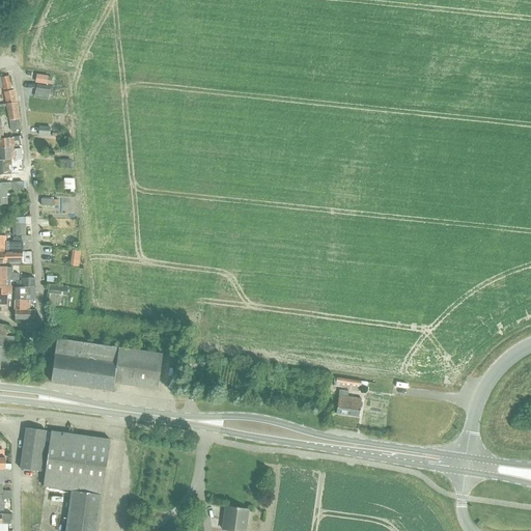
[(37,75),(36,82),(47,83),(48,76),(37,75)]
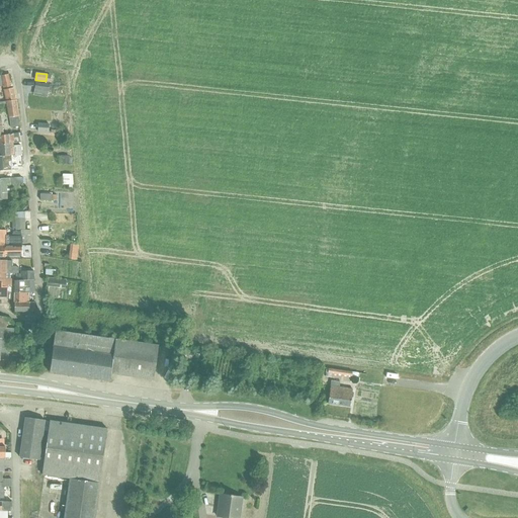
[(1,76),(6,101),(15,100),(12,83),(10,83),(8,74),(1,76)]
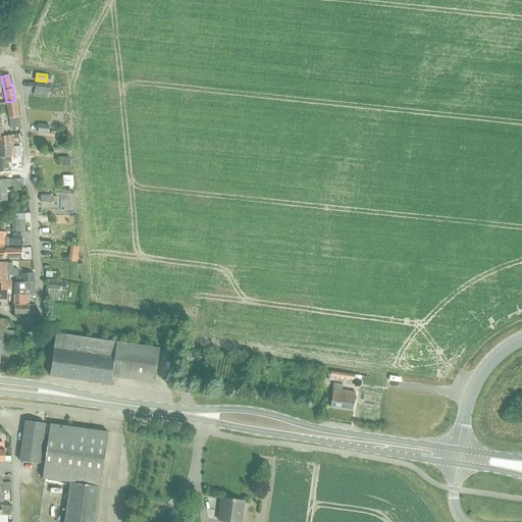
[(36,84),(34,94),(48,96),(48,91),(52,92),(52,87),(36,84)]
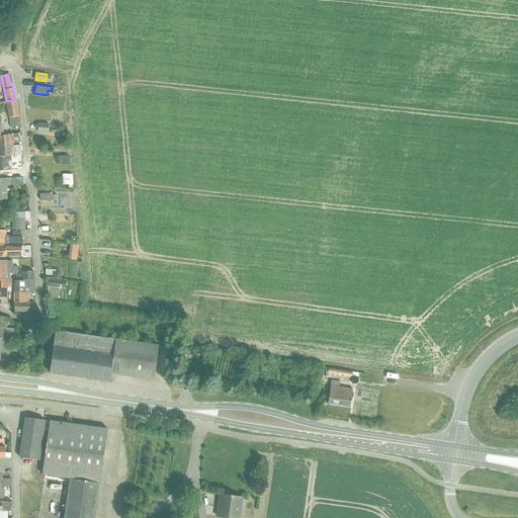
[(15,100),(6,101),(8,112),(9,117),(10,123),(19,122),(18,120),(16,100),(15,100)]
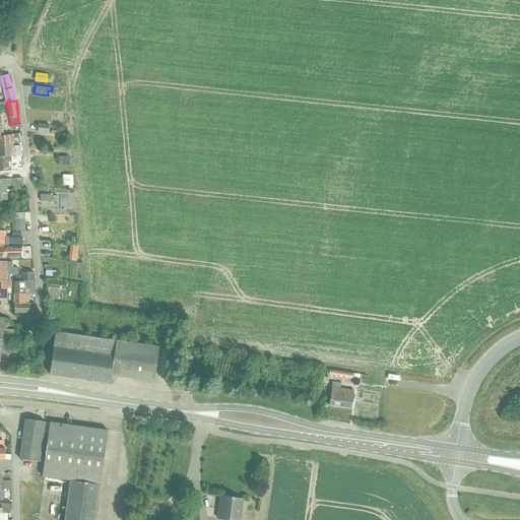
[(39,132),(49,133),(49,125),(39,124),(39,132)]
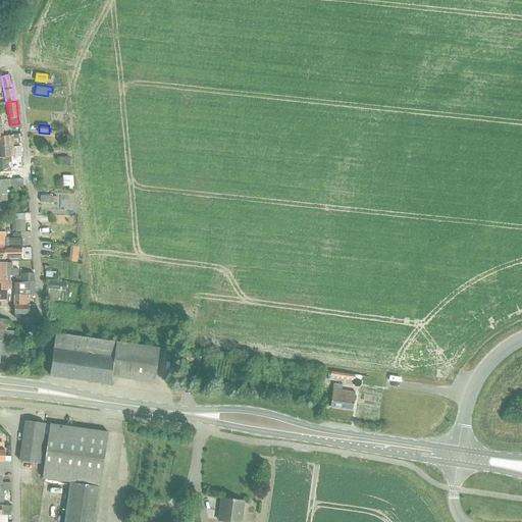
[(0,136),(0,145),(13,144),(14,144),(13,139),(18,139),(18,134),(3,137),(0,136)]
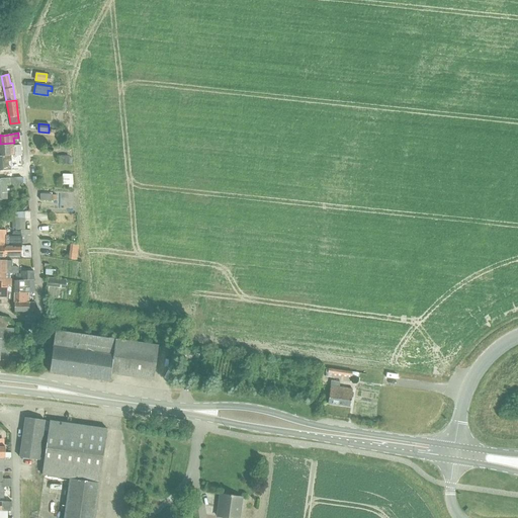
[(0,144),(0,150),(1,156),(13,155),(14,156),(21,155),(20,146),(13,146),(13,143),(0,144)]
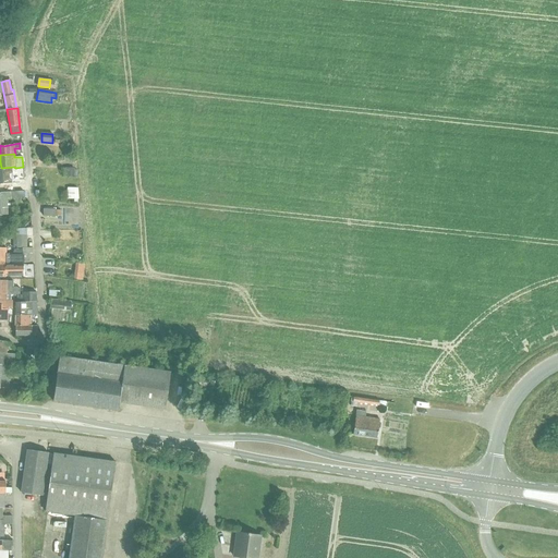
[(14,167),(1,168),(0,168),(0,183),(12,183),(12,180),(10,181),(9,174),(15,174),(15,176),(24,176),(24,167),(23,167),(15,168),(14,167)]
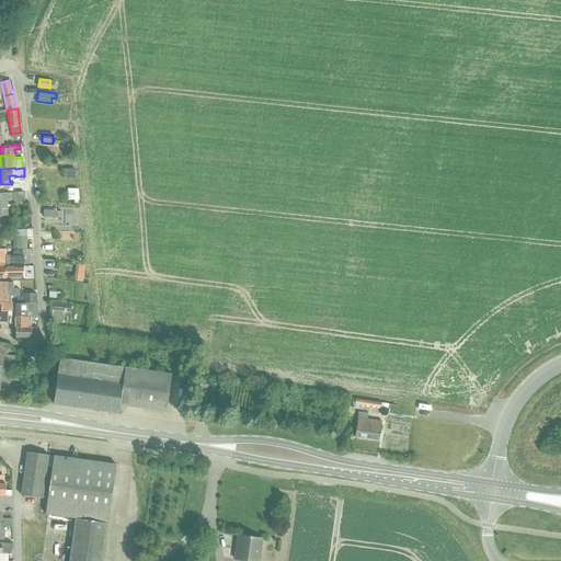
[(76,179),(76,170),(66,169),(66,179),(76,179)]
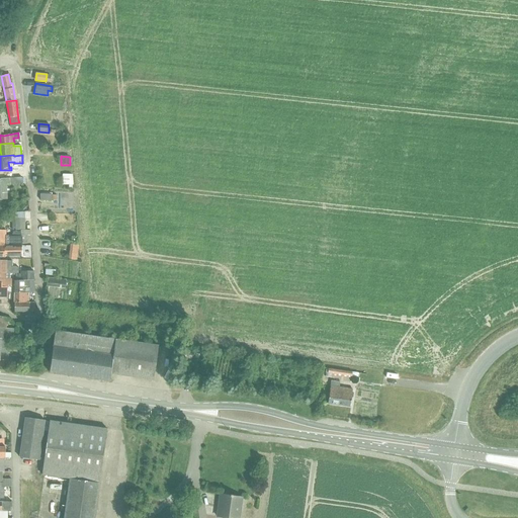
[(72,184),(72,176),(63,176),(63,184),(72,184)]
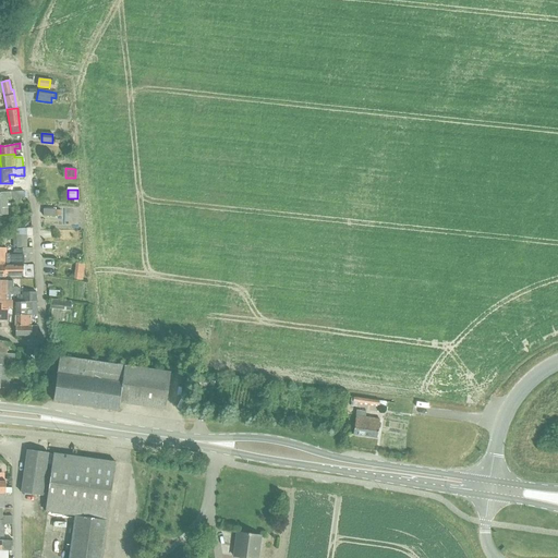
[(1,193),(0,192),(0,216),(2,216),(2,208),(8,208),(7,198),(10,198),(11,199),(24,198),(24,191),(14,192),(10,192),(1,193)]
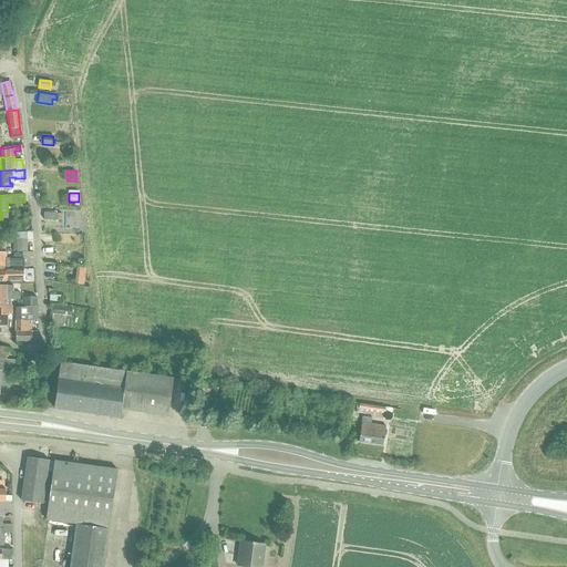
[(27,239),(23,239),(17,239),(13,240),(13,251),(22,251),(28,251),(27,239)]
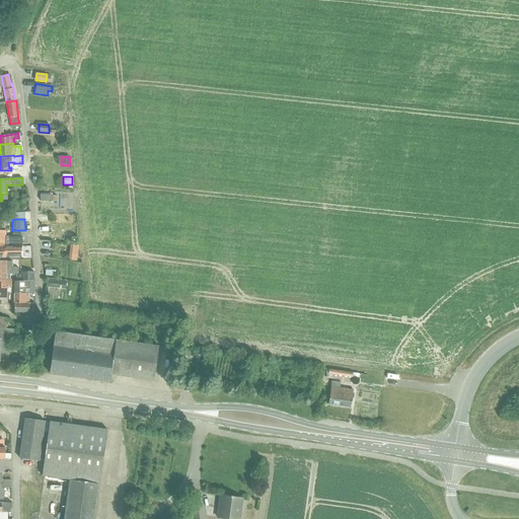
[(25,230),(20,230),(20,235),(6,236),(6,230),(0,230),(0,245),(31,244),(30,230),(25,230)]
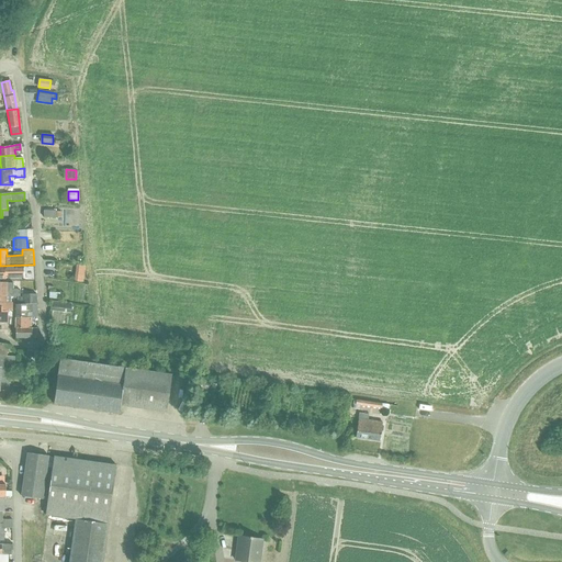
[(76,265),(75,273),(83,274),(85,266),(76,265)]
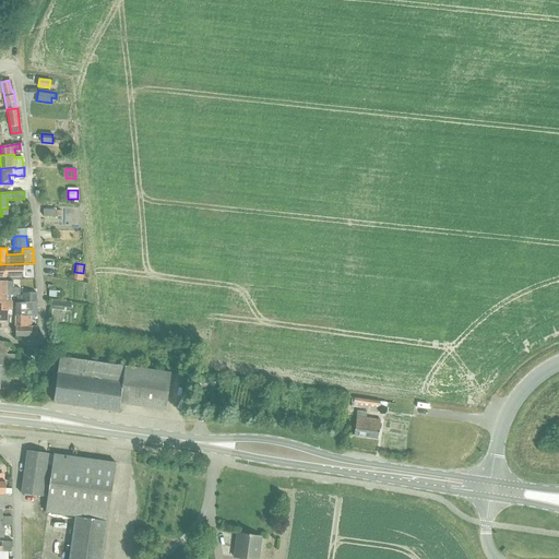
[(23,265),(4,265),(0,265),(0,277),(6,277),(6,276),(23,276),(23,280),(35,280),(34,264),(23,265)]
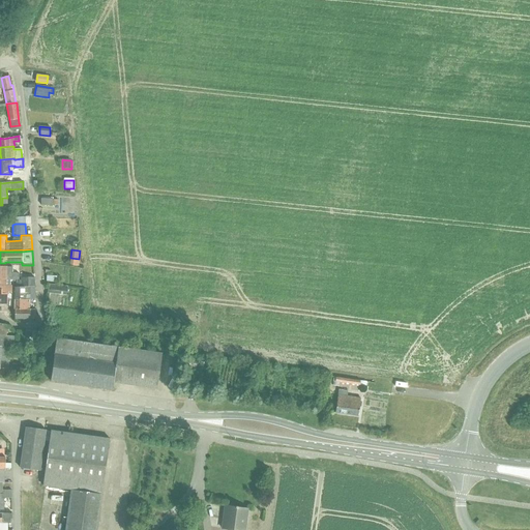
[(0,266),(0,278),(5,280),(12,280),(17,281),(17,273),(12,273),(12,267),(0,266)]
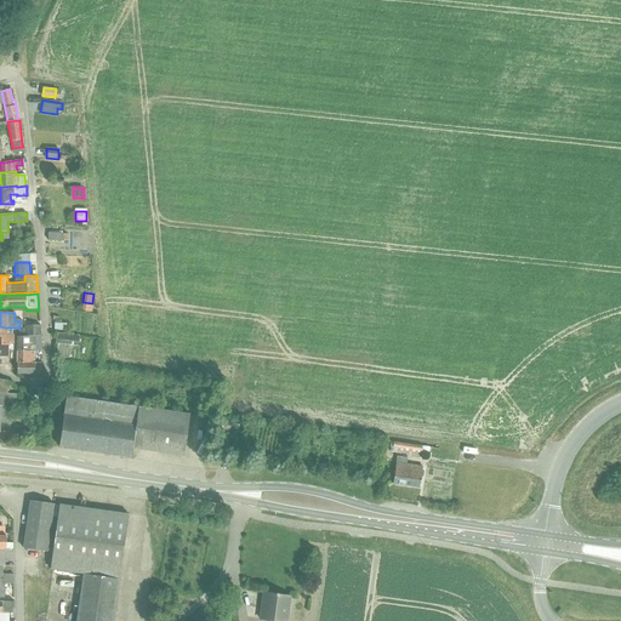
[(24,325),(26,336),(41,336),(40,325),(24,325)]
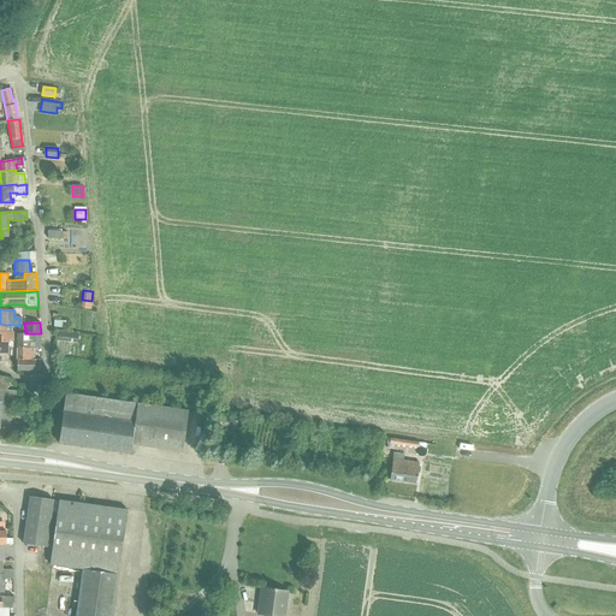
[(0,336),(1,337),(3,342),(13,342),(13,329),(6,327),(6,325),(0,324),(0,336)]
